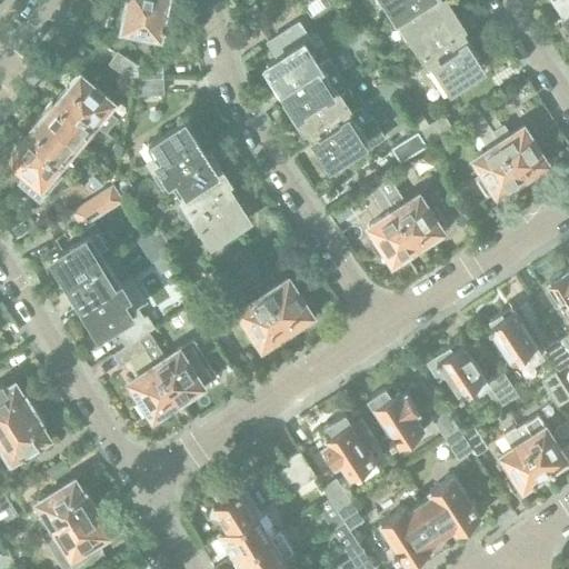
[(163,22),(167,3),(166,3),(166,0),(128,0),(126,10),(123,10),(121,21),(123,21),(122,28),(160,36),(162,25),(166,26),(167,22),(163,22)]
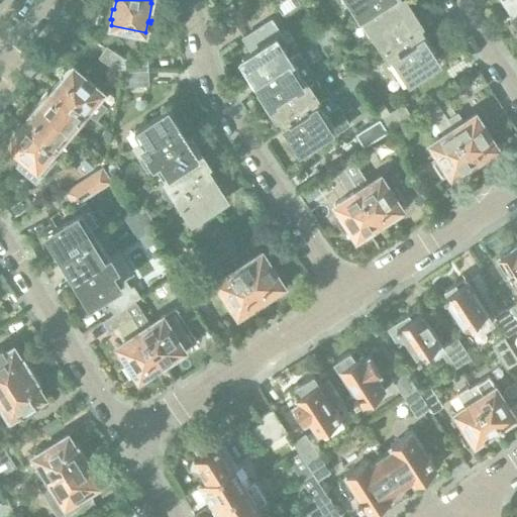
[(381,0),(353,0),(362,13),(381,0)]
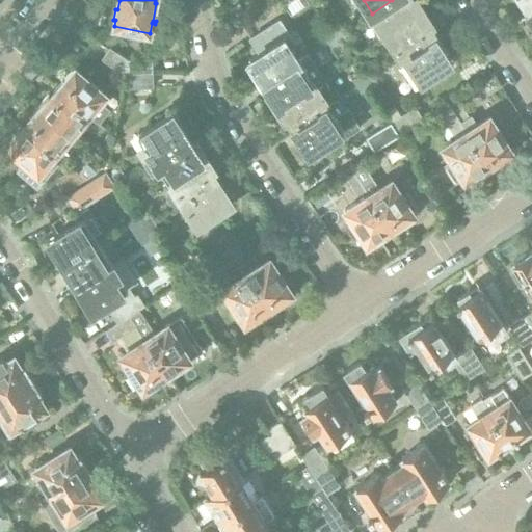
[(387,36),(424,11),(416,0),(413,0),(413,1),(411,0),(392,0),(372,14),(387,36)]
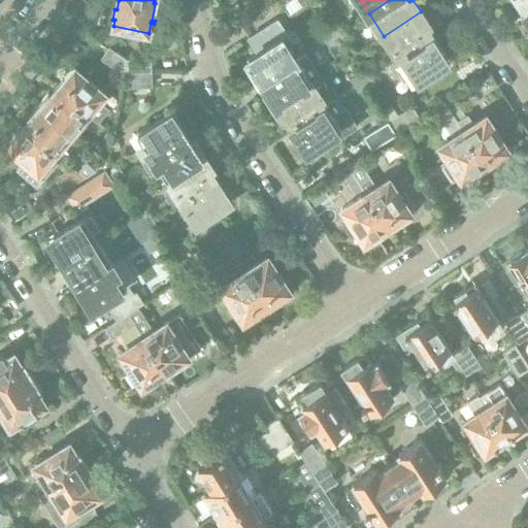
[(527,8),(527,0),(517,0),(525,11),(527,8)]
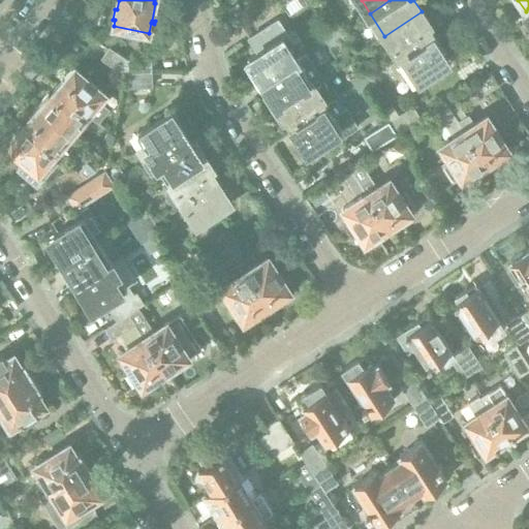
[(247,18),(238,3),(227,10),(237,25),(247,18)]
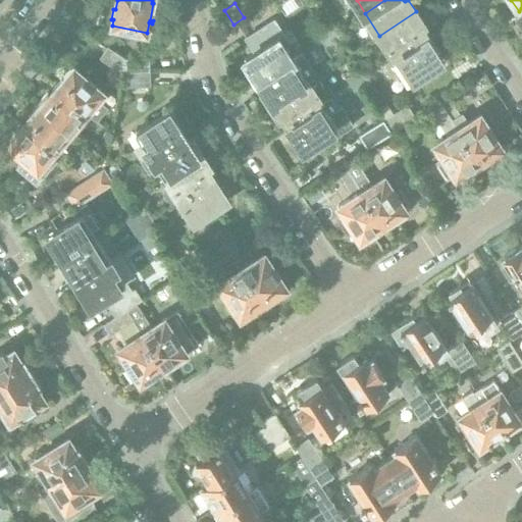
[(427,36),(421,27),(424,24),(416,11),(379,36),(394,58),(427,36)]
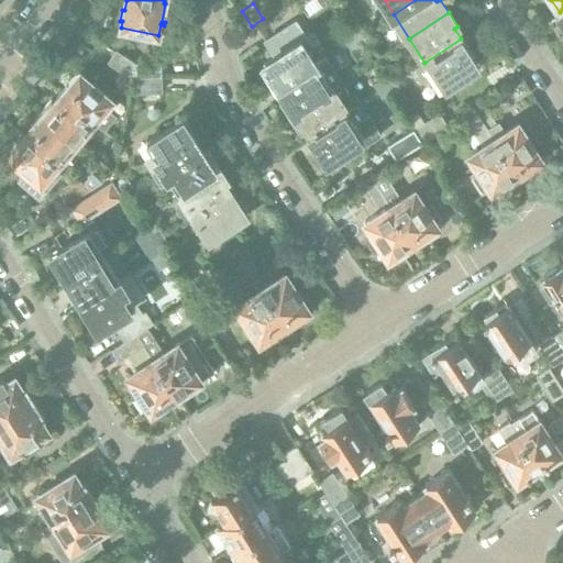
[(275,56),(264,63),(266,66),(266,68),(271,76),(274,77),(280,88),(317,65),(317,64),(327,57),(320,47),(310,54),(300,40),(305,37),(296,22),(266,42),(275,56)]
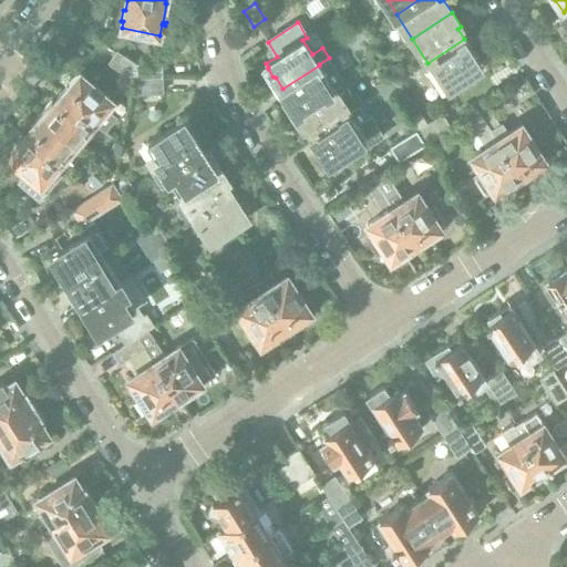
[(368,33),(362,26),(353,32),(358,39),(368,33)]
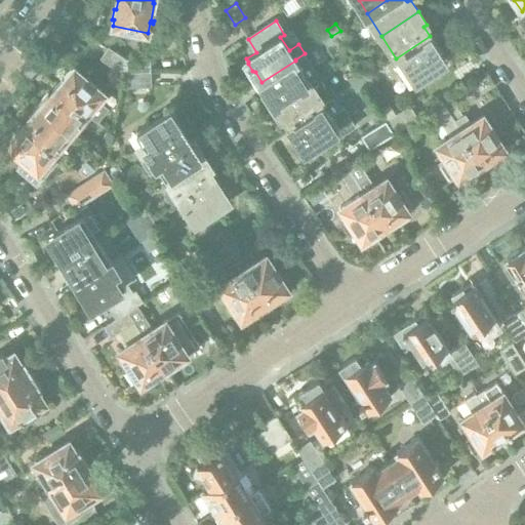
[(331,36),(327,30),(319,35),(323,42),(331,36)]
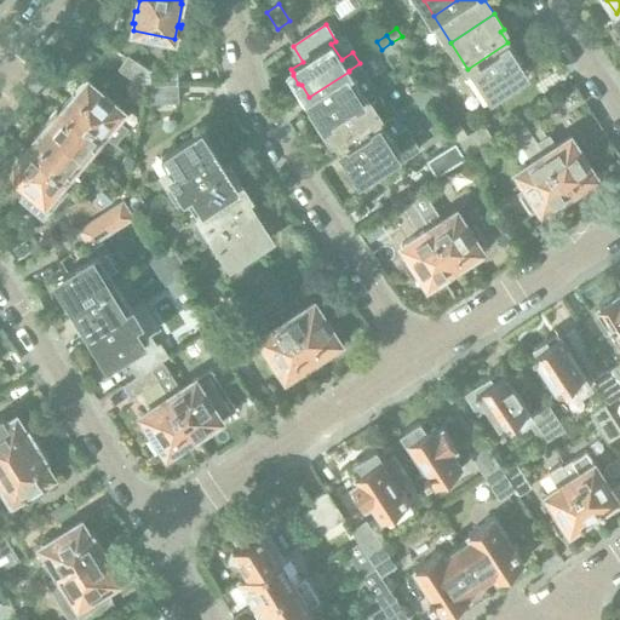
[(407,44),(402,36),(391,42),(396,51),(407,44)]
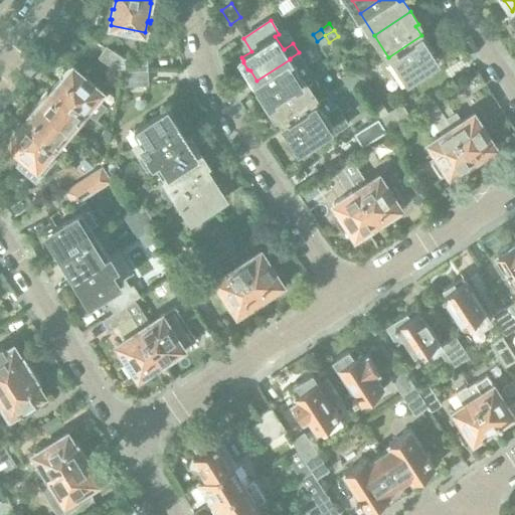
[(329,42),(325,35),(317,41),(321,47),(329,42)]
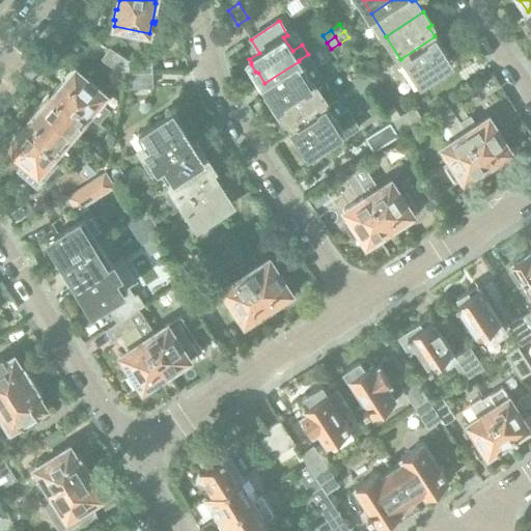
[(431,71),(449,60),(448,57),(448,55),(444,48),(441,47),(435,36),(400,59),(392,64),(400,77),(409,72),(415,82),(416,81),(420,88),(437,79),(431,71)]
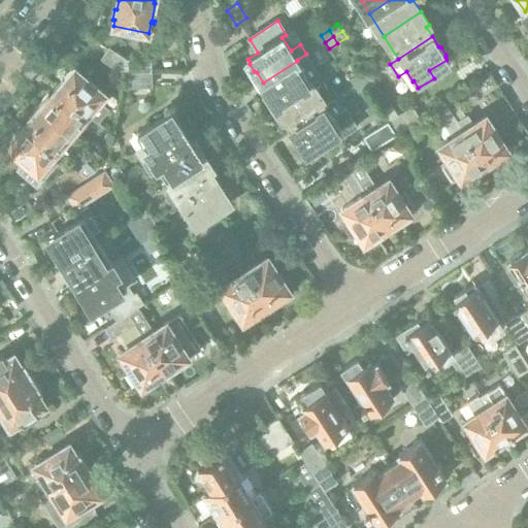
[(127,73),(130,62),(117,52),(116,52),(109,47),(101,60),(118,71),(116,74),(126,81),(127,73)]
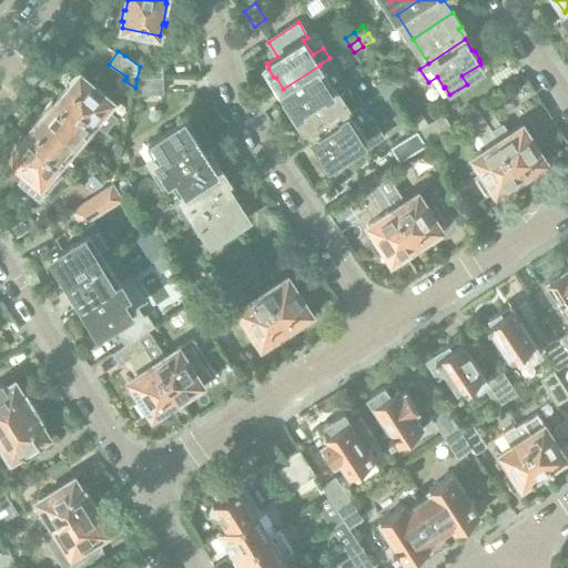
[(164,78),(163,63),(145,64),(145,56),(125,56),(140,67),(137,79),(164,78)]
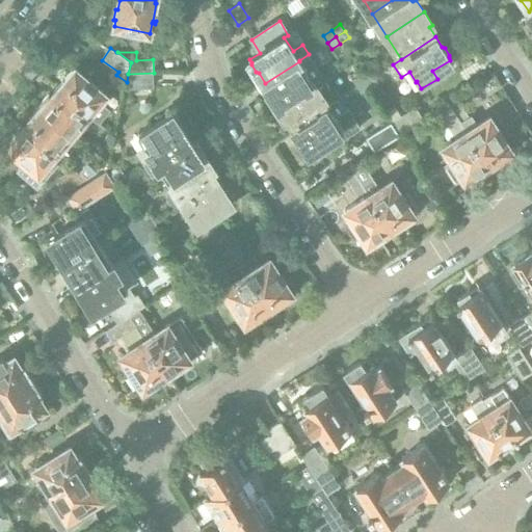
[(276,108),(313,83),(323,77),(309,54),(299,60),(299,61),(265,83),(271,92),(268,95),(276,108)]
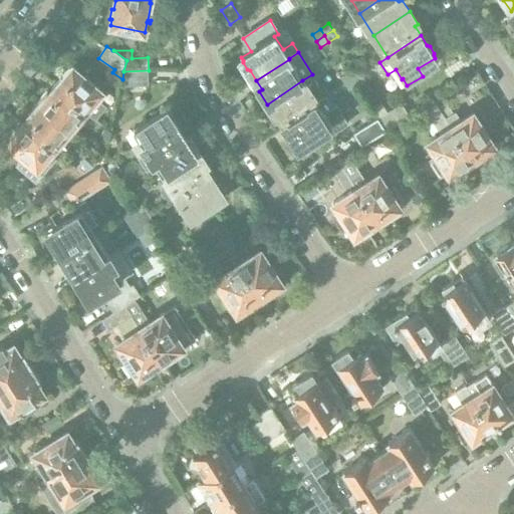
[(102,91),(72,66),(71,68),(68,69),(63,75),(63,78),(56,86),(86,111),(95,119),(107,105),(97,97),(102,91)]
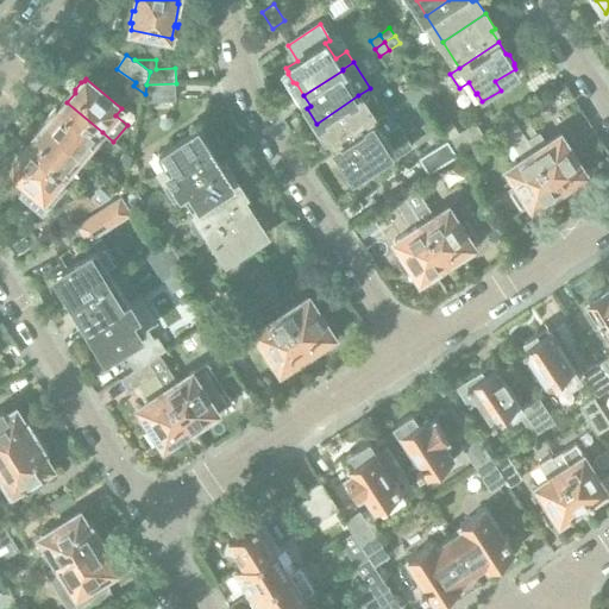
[(427,87),(424,81),(413,87),(418,94),(427,87)]
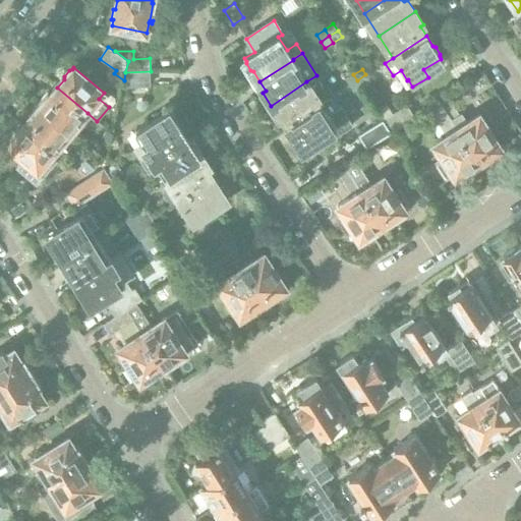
[(151,87),(151,71),(125,72),(124,80),(122,88),(151,87)]
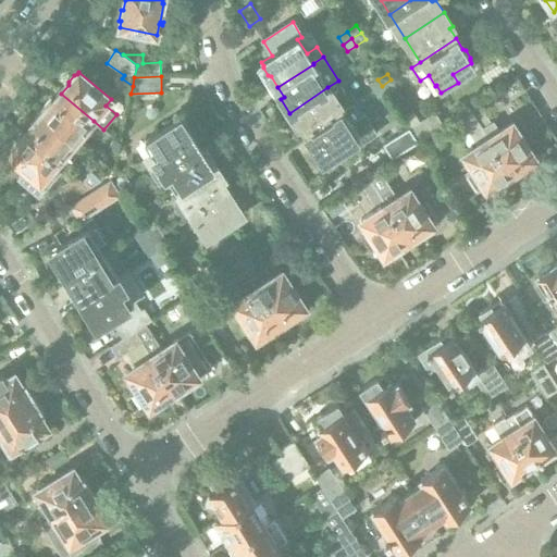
[(382,86),(378,79),(369,85),(373,93),(382,86)]
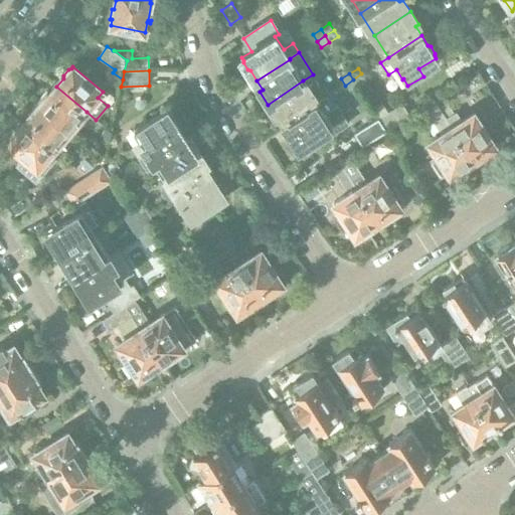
[(366,81),(361,73),(353,79),(358,87),(366,81)]
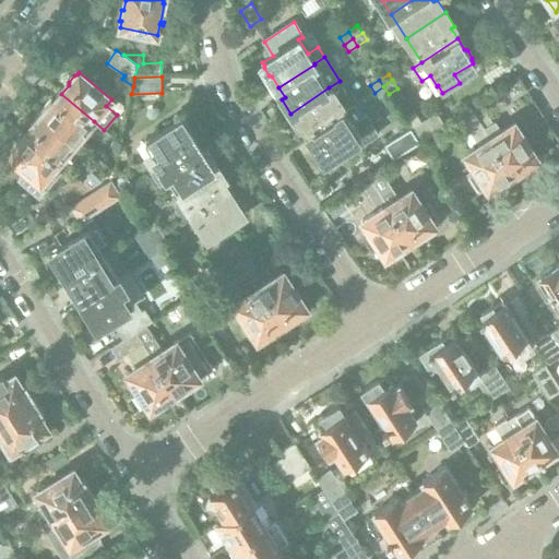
[(389,94),(383,86),(375,93),(380,100),(389,94)]
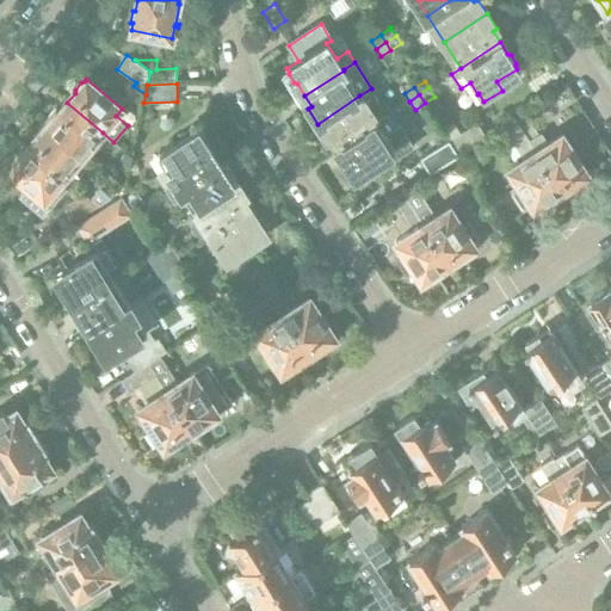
[(377,122),(359,96),(318,124),(327,139),(331,136),(338,147),(377,122)]
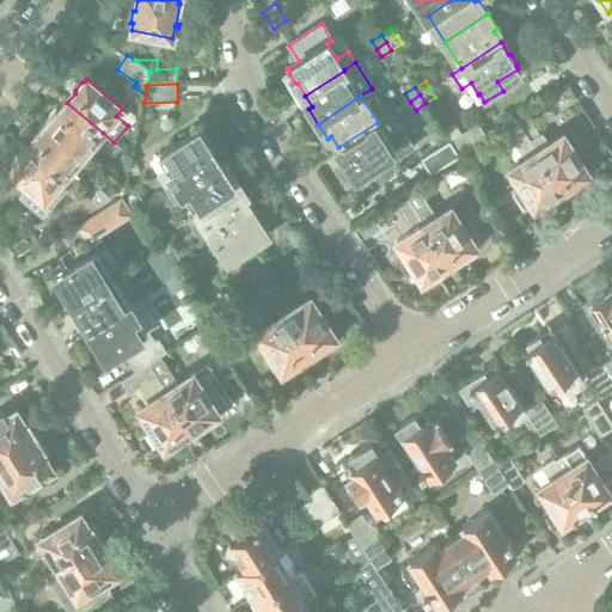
[(103,133),(67,103),(60,111),(56,109),(46,122),(83,155),(103,133)]
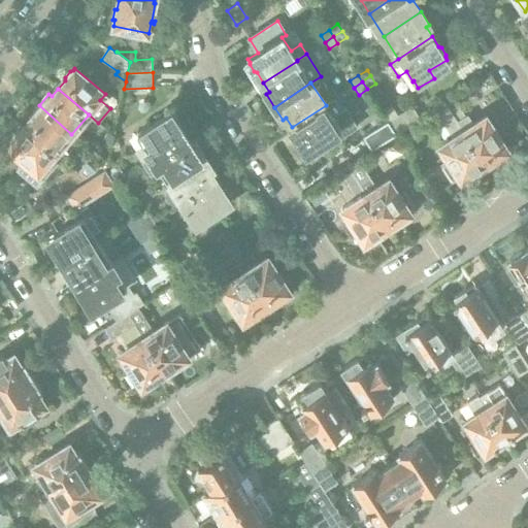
[(338,140),(358,127),(345,108),(342,110),(336,99),(326,105),(292,127),(298,137),(298,140),(303,146),(305,147),(307,151),(308,150),(312,156),(324,149),(320,142),(334,133),(338,140)]
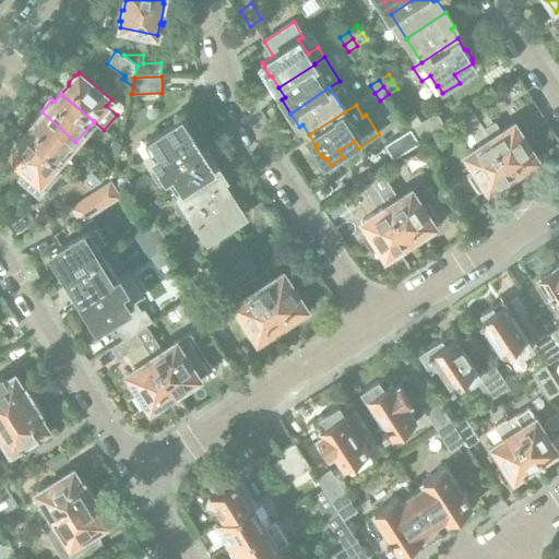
[(75,142),(42,111),(31,123),(34,127),(26,134),(58,163),(75,142)]
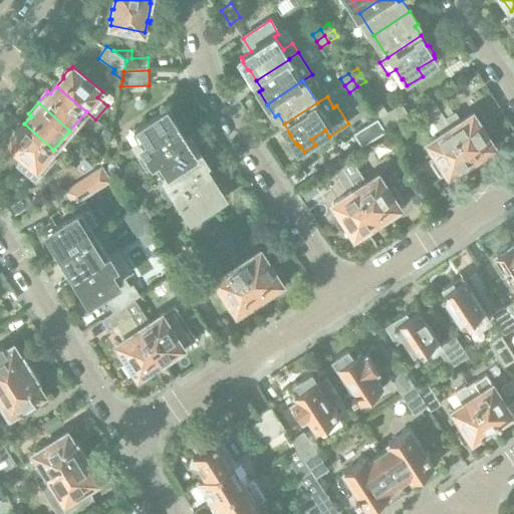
[(403,122),(410,117),(402,104),(388,112),(381,102),(372,108),(378,118),(387,132),(402,122),(403,122)]
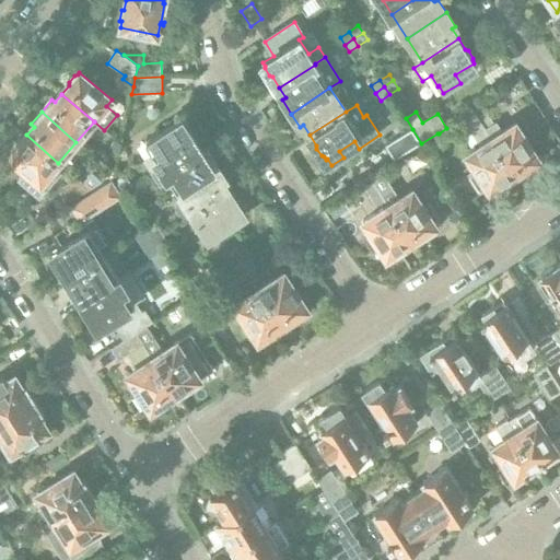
[(491,139),(477,118),(474,113),(463,120),(480,146),(467,154),(476,168),(466,175),(479,195),(487,189),(490,195),(504,186),(502,183),(514,175),(491,139)]
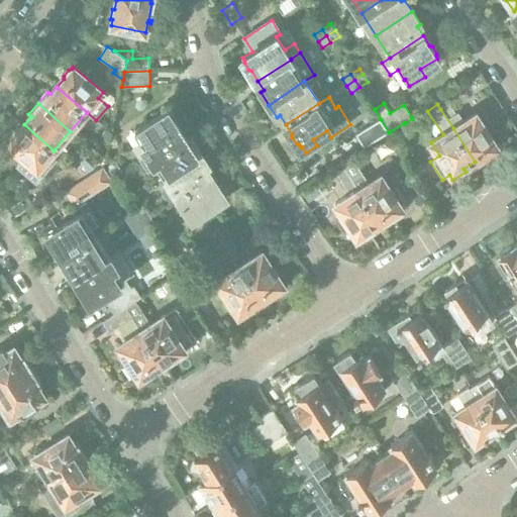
[(496,144),(476,114),(464,121),(458,111),(455,114),(448,104),(440,109),(453,128),(475,162),(486,154),(488,158),(500,149),(497,144),(496,144)]
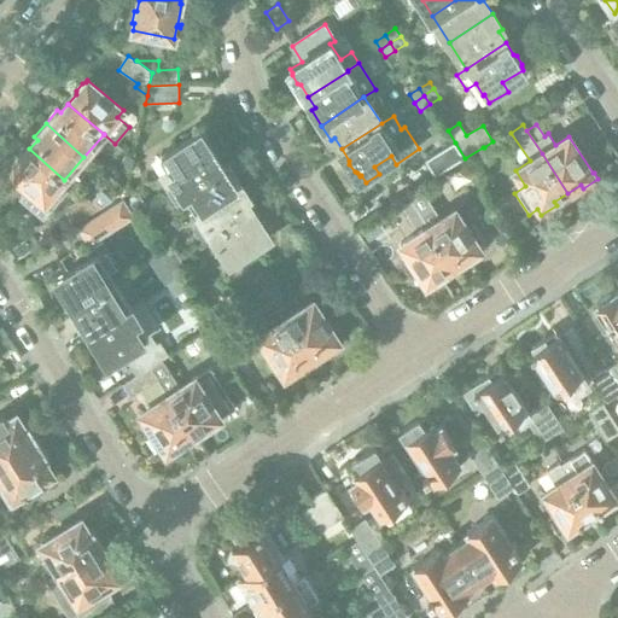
[(167,191),(217,158),(210,146),(210,143),(205,135),(202,134),(200,132),(163,156),(172,168),(158,178),(167,191)]
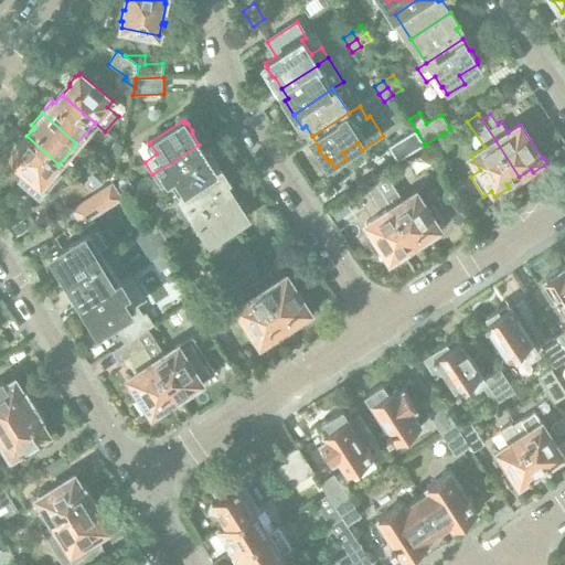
[(443,135),(441,135),(449,146),(461,138),(454,126),(450,129),(443,135)]
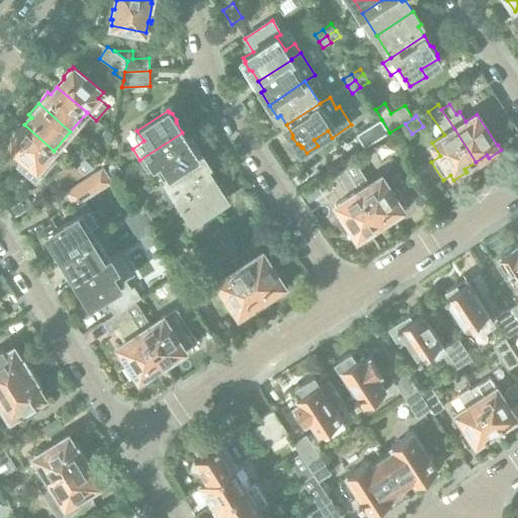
[(365,148),(390,133),(381,119),(357,135),(365,148)]
